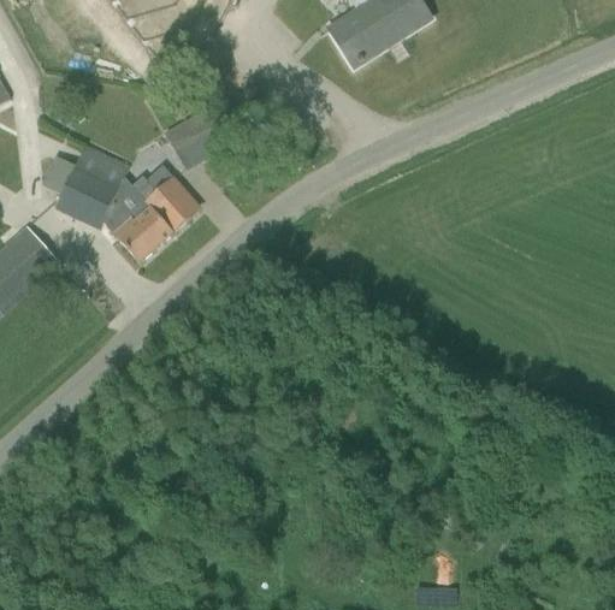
[(116,0),(143,36),(158,55),(232,0),(116,0)]
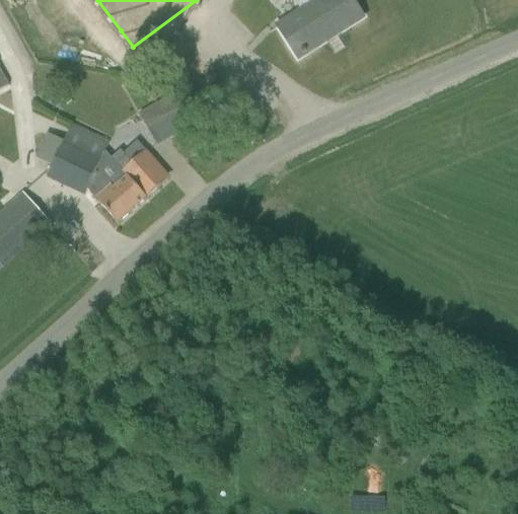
[(297,56),(364,13),(355,0),(295,0),(301,8),(277,24),(297,56)]
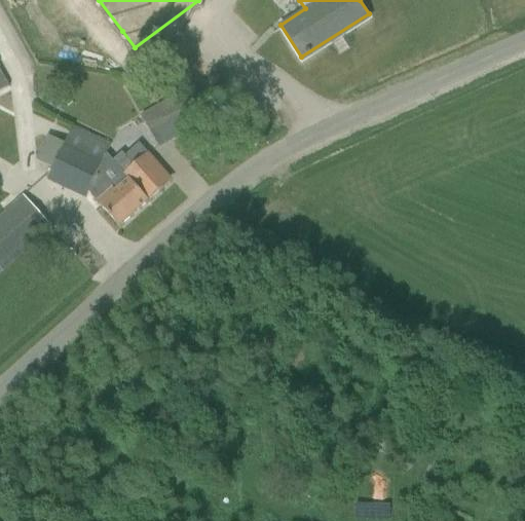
[(0,88),(11,82),(0,63),(0,88)]
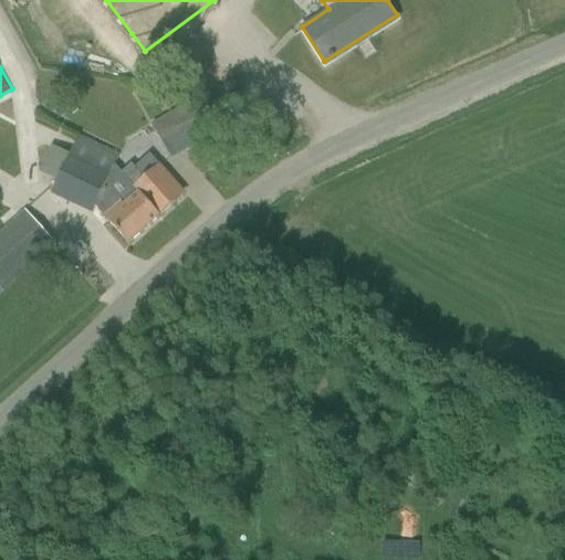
[(171,155),(219,127),(200,93),(181,104),(152,122),(171,155)]
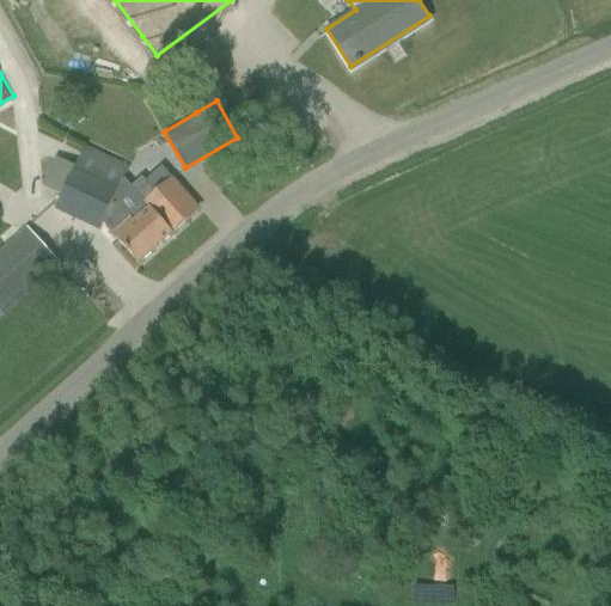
[(172,230),(132,184),(123,176),(129,164),(85,144),(55,208),(99,226),(102,219),(138,259),(172,230)]
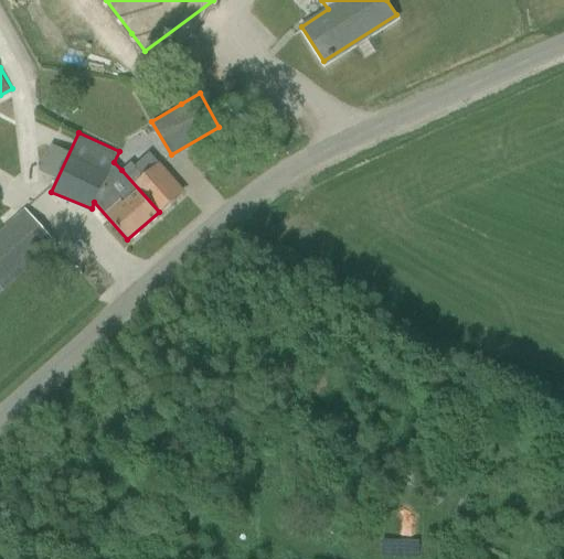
[(159,212),(184,189),(159,161),(150,151),(135,163),(131,160),(121,170),(159,212)]
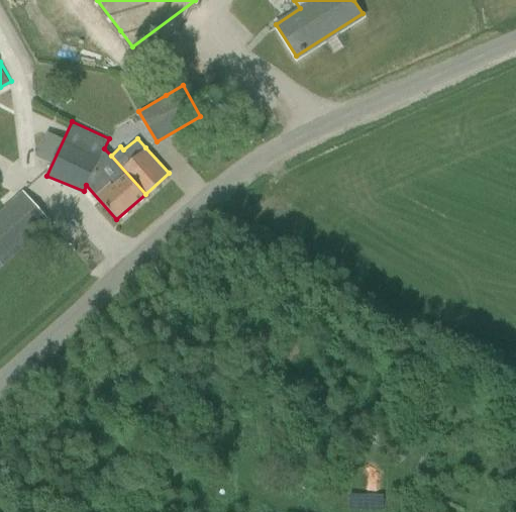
[(15,196),(0,208),(0,263),(50,219),(23,189),(20,191),(17,187),(11,192),(15,196)]
